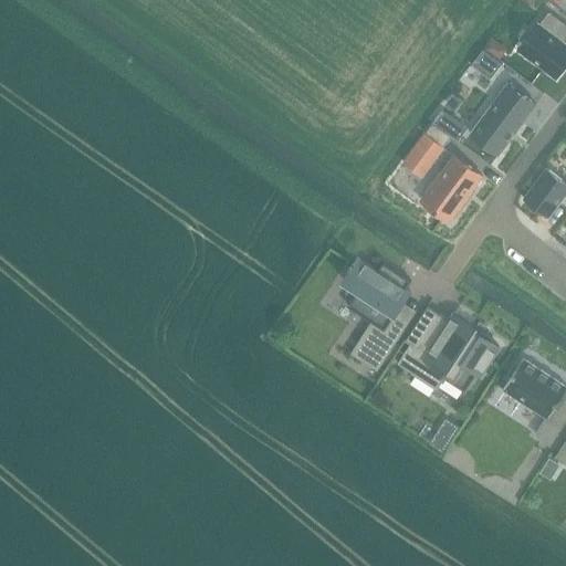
[(555,77),(565,62),(565,44),(562,42),(565,35),(565,25),(548,12),(538,24),(536,23),(517,50),(555,77)]
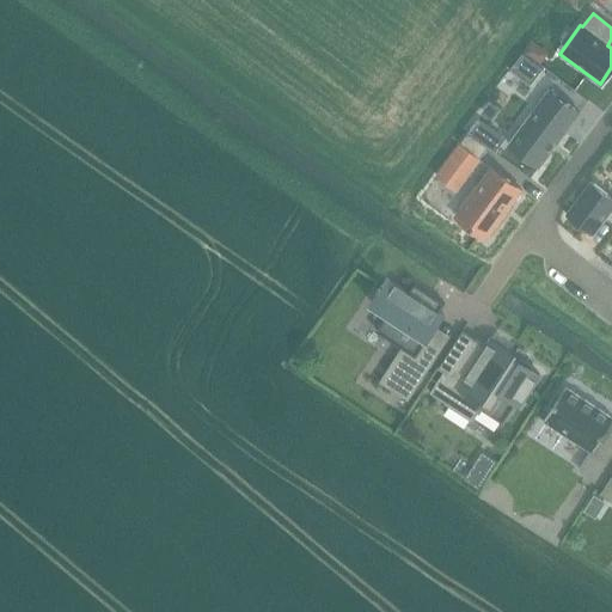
[(528,42),(521,53),(538,65),(545,54),(528,42)]
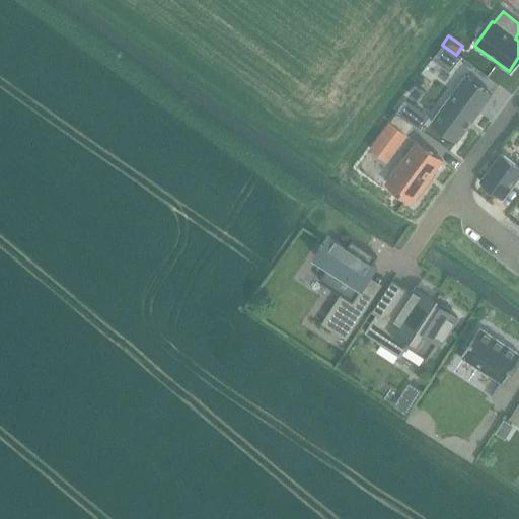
[(443,48),(431,61),(441,69),(449,68),(457,59),(443,48)]
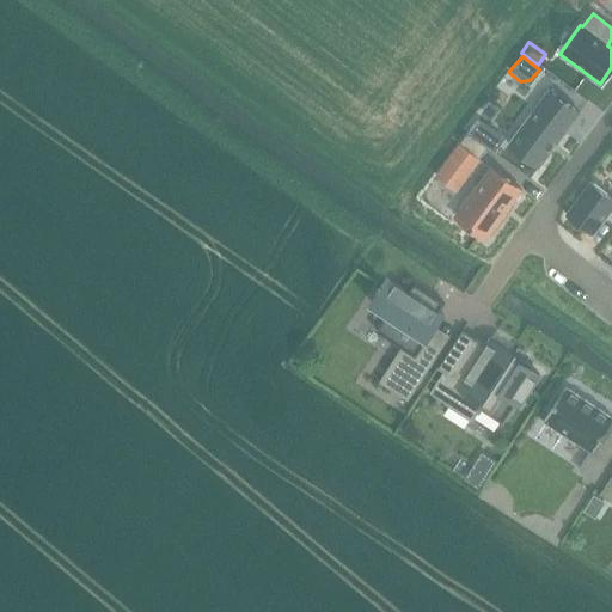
[(579,112),(548,90),(507,145),(538,167),(579,112)]
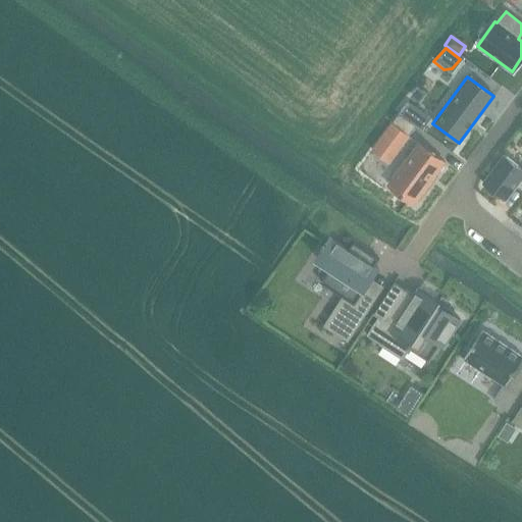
[(441,103),(448,93),(432,85),(426,94),(441,103)]
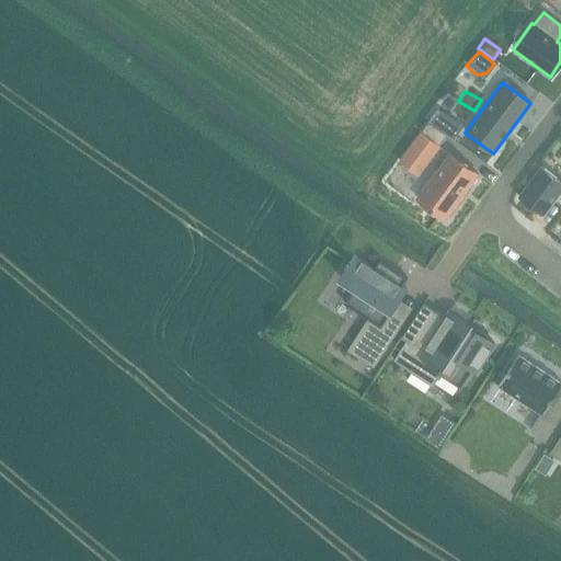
[(448,119),(441,132),(453,140),(460,128),(448,119)]
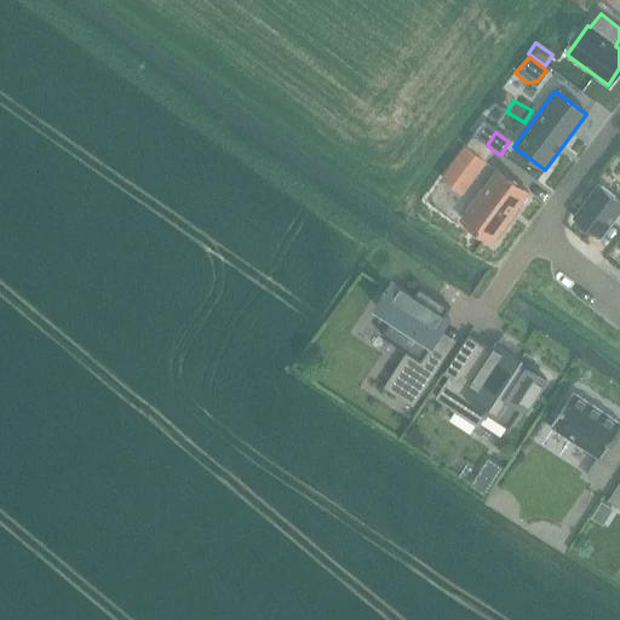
[(464,149),(442,178),(461,193),(483,164),(464,149)]
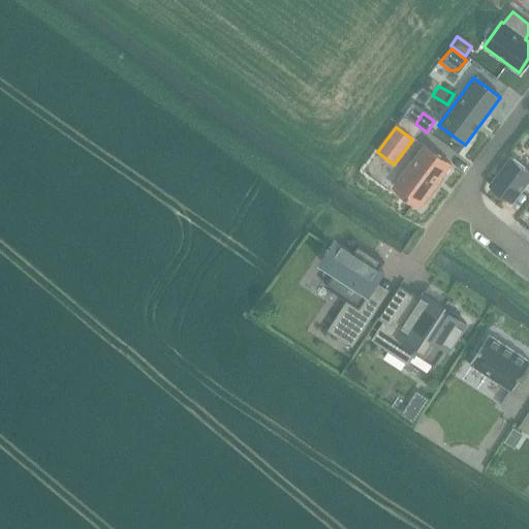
[(423,147),(392,188),(419,209),(423,204),(424,205),(436,188),(434,187),(439,180),(440,181),(441,180),(440,179),(449,165),(423,147)]
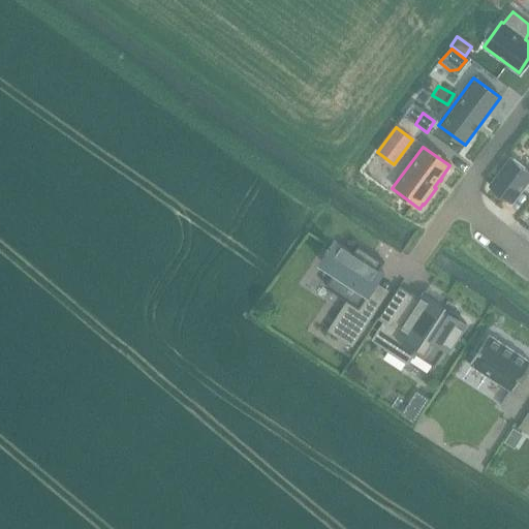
[(528,172),(511,158),(489,186),(512,204),(524,189),(528,192),(528,172)]
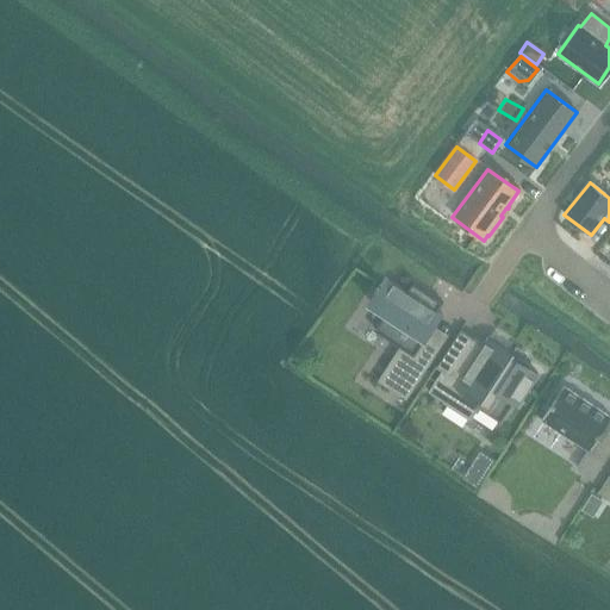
[(441,313),(437,311),(442,303),(412,282),(406,291),(385,278),(381,284),(379,282),(377,286),(379,287),(369,303),(385,313),(374,330),(414,356),(427,336),(441,313)]
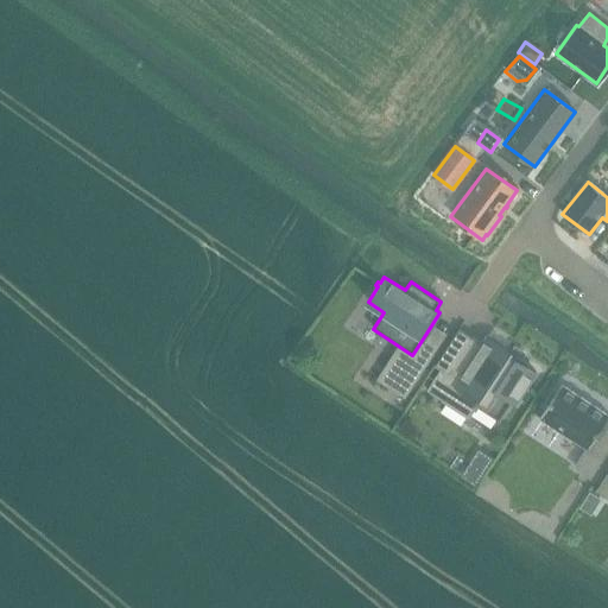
[(412,355),(388,380),(409,394),(439,347),(425,335),(412,355)]
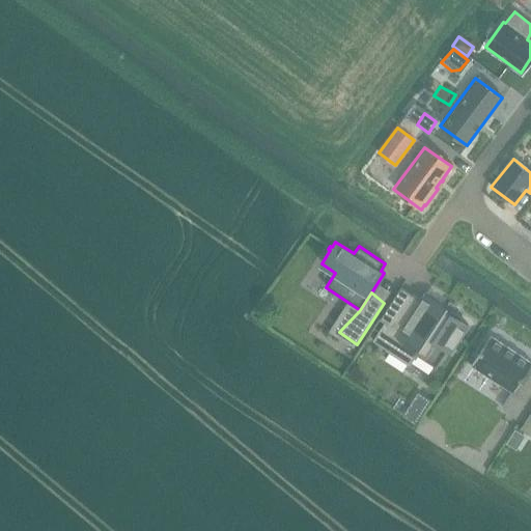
[(467,326),(444,310),(446,306),(443,304),(442,305),(425,295),(421,301),(412,295),(391,326),(385,323),(372,340),(409,364),(425,337),(449,353),(467,326)]
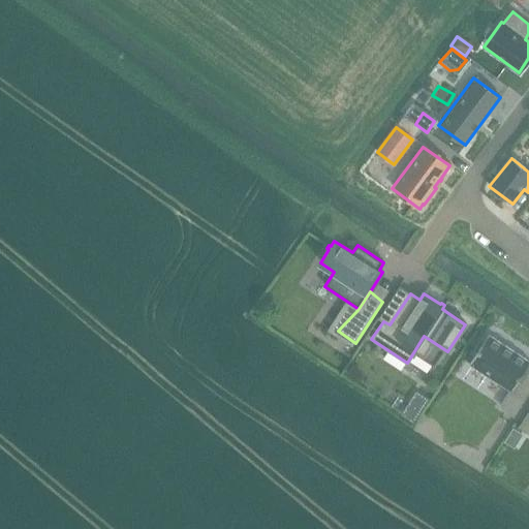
[(528,364),(528,362),(488,335),(469,364),(510,391),(500,406),(512,415),(528,391),(517,383),(528,364)]
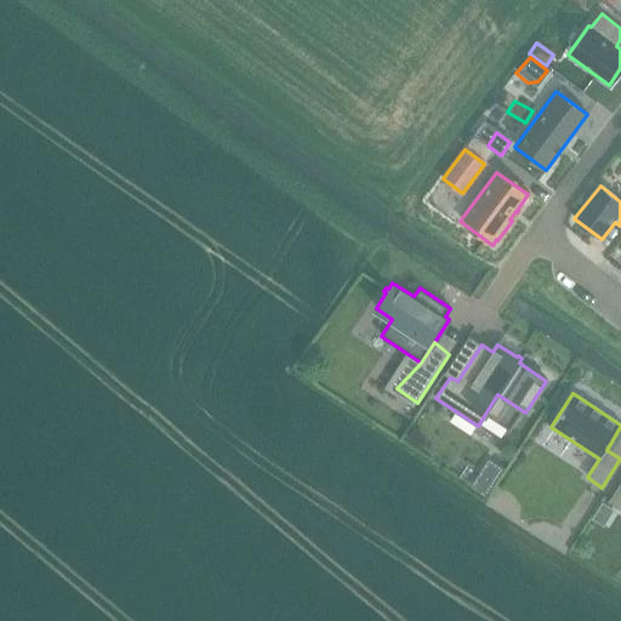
[(486,461),(471,485),(483,493),(497,471),(486,461)]
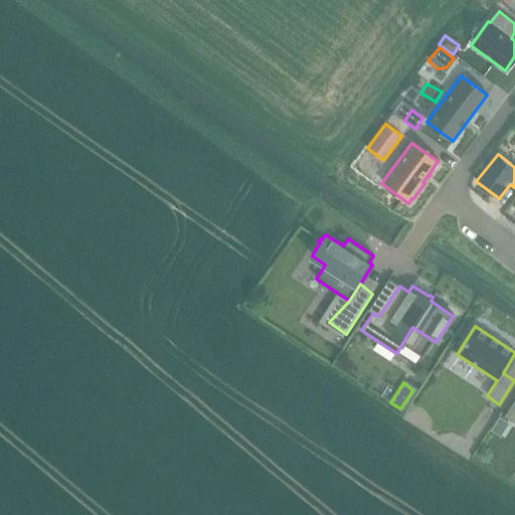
[(514,399),(504,416),(514,423),(514,421),(514,399)]
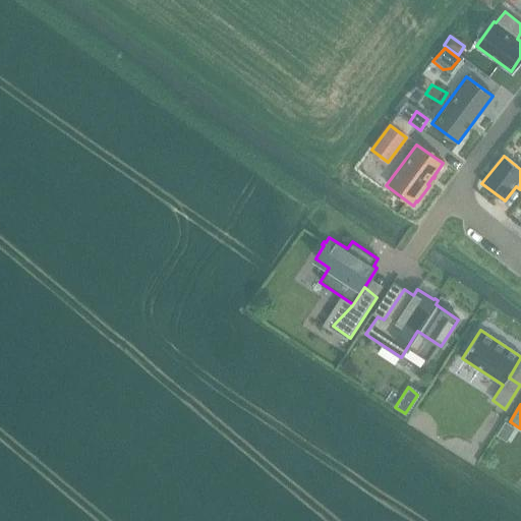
[(504,423),(496,436),(505,443),(514,429),(504,423)]
